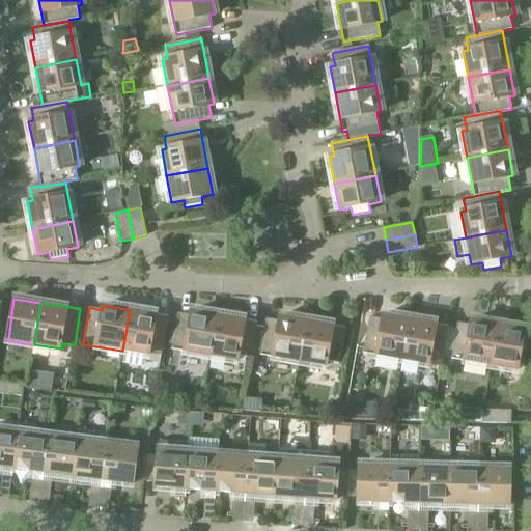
[(130,310),(122,351),(147,355),(146,361),(160,363),(162,353),(168,316),(130,310)]
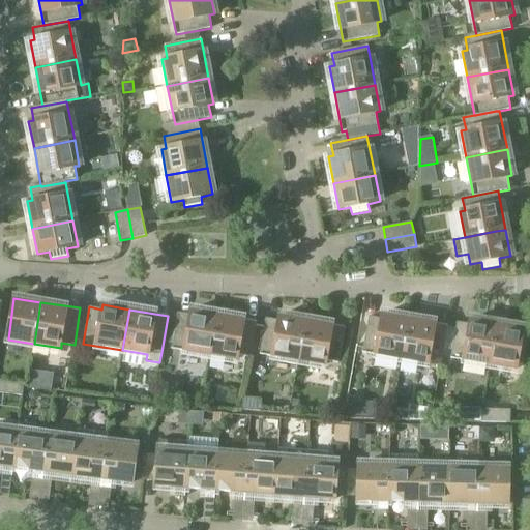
[(172,349),(210,355),(217,315),(192,311),(190,315),(178,313),(172,349)]
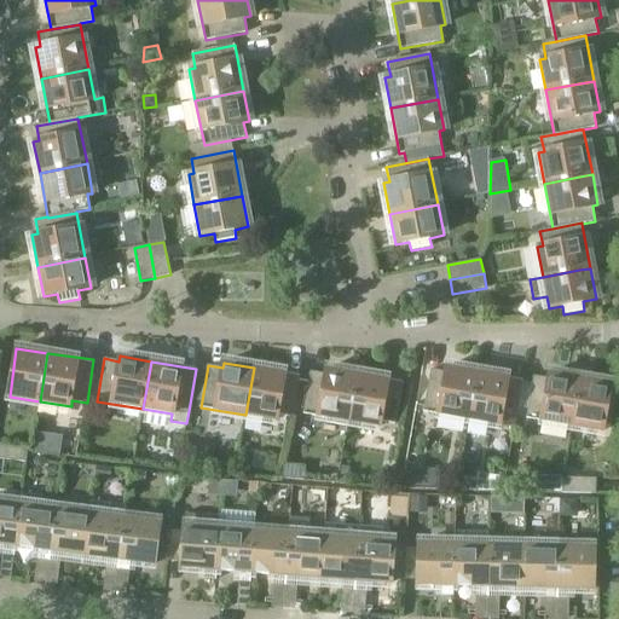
[(423,412),(469,420),(476,372),(446,366),(446,372),(431,370),(423,412)]
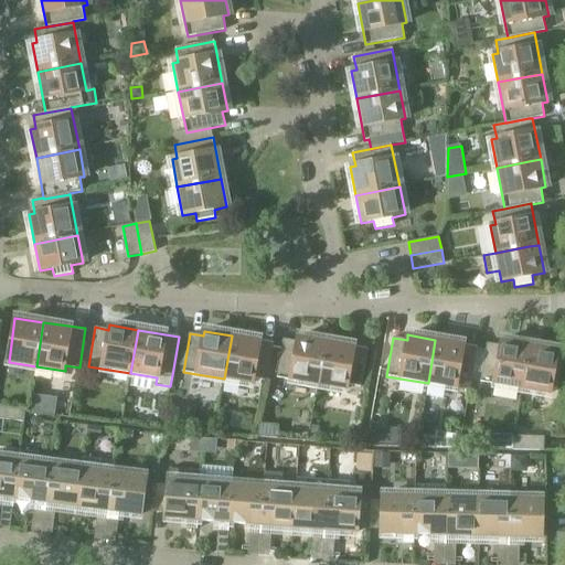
[(274,342),(232,336),(224,379),(253,384),(253,379),(267,382),(274,342)]
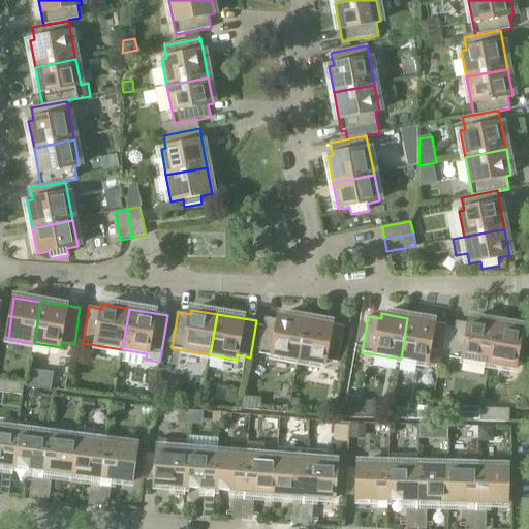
[(298,361),(305,319),(279,315),(278,319),(266,317),(259,353),(298,361)]
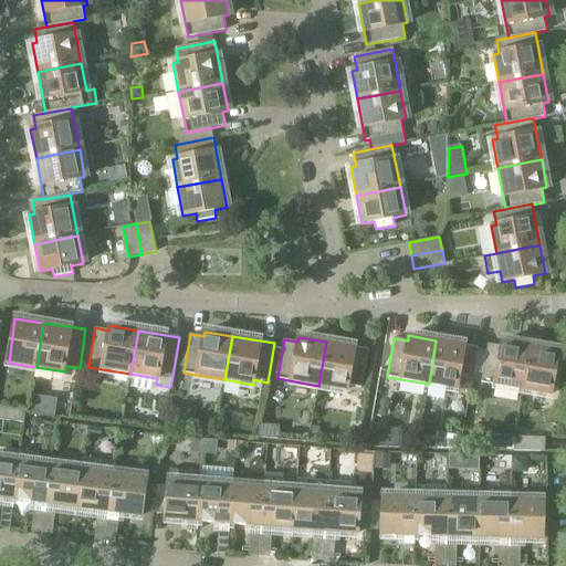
[(471,386),(478,347),(436,341),(429,384),(457,388),(458,384),(471,386)]
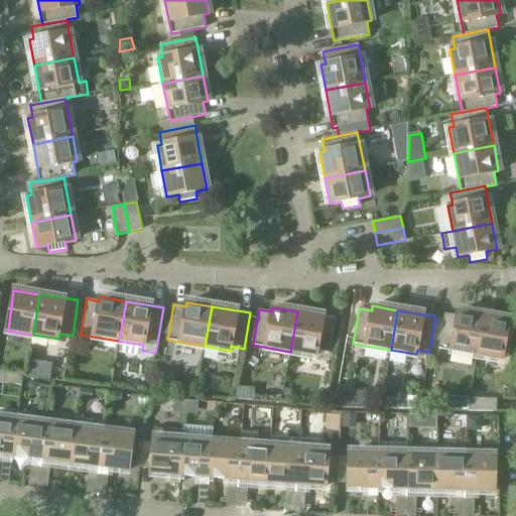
[(336,318),(297,311),(290,352),(316,356),(316,352),(330,354),(336,318)]
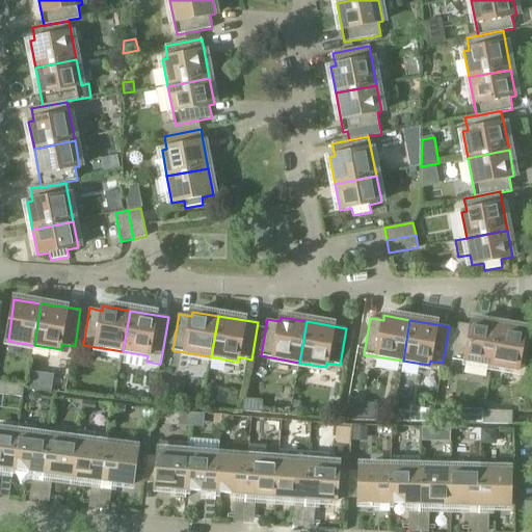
[(499,325),(498,325),(473,321),(472,325),(458,323),(452,360),(491,366),(499,325)]
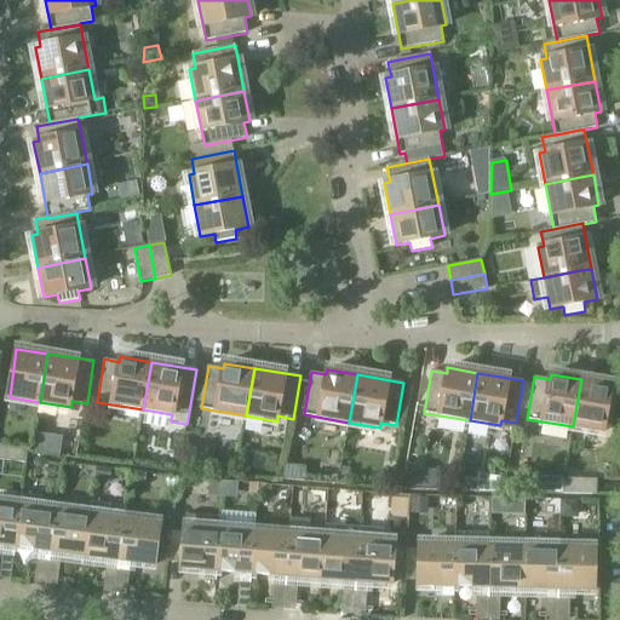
[(581,379),(573,426),(603,432),(612,385),(581,379)]
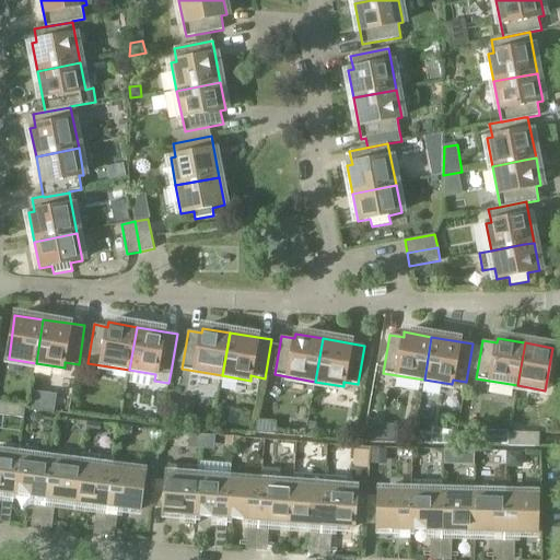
[(0,415),(24,418),(25,405),(0,400),(0,415)]
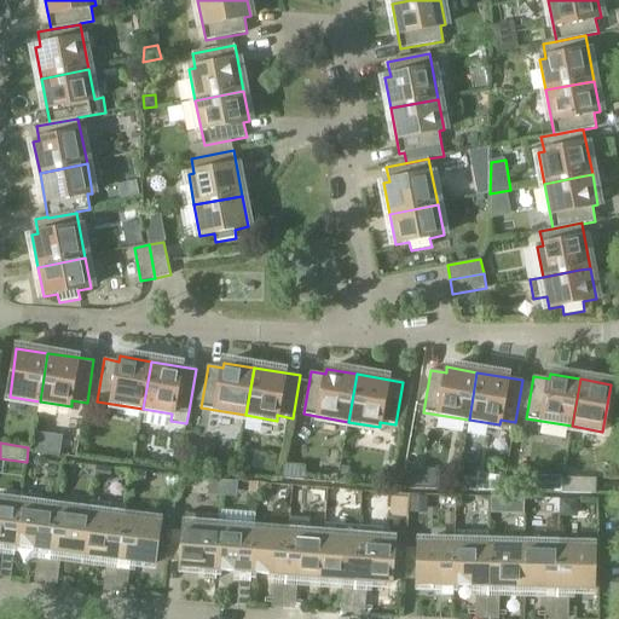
[(284,464),(282,479),(305,480),(306,466),(284,464)]
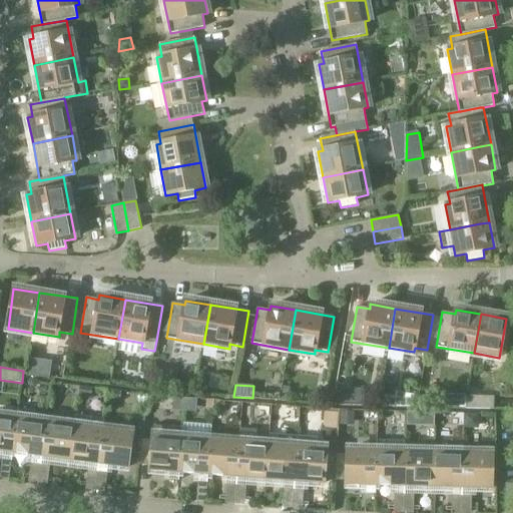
[(91,388),(79,387),(78,395),(90,396),(91,388)]
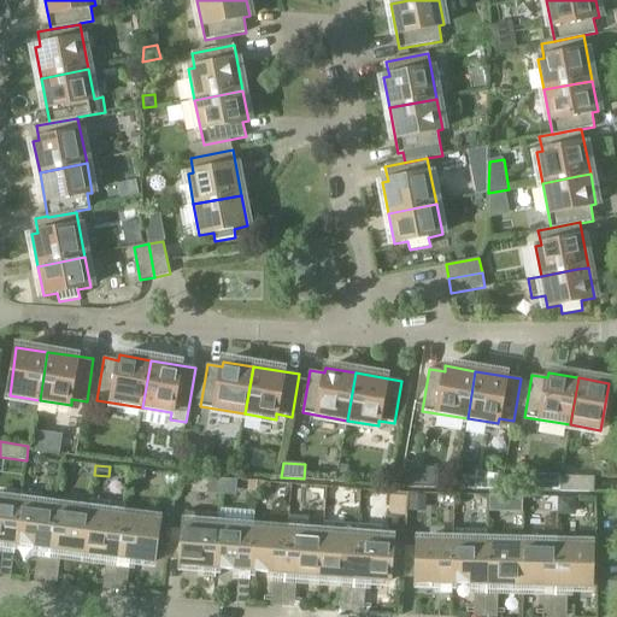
[(144,480),(145,471),(130,469),(129,479),(144,480)]
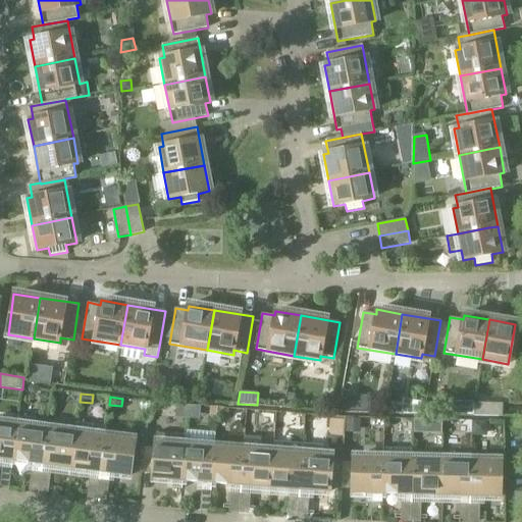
[(343,397),(343,411),(355,411),(355,397),(343,397)]
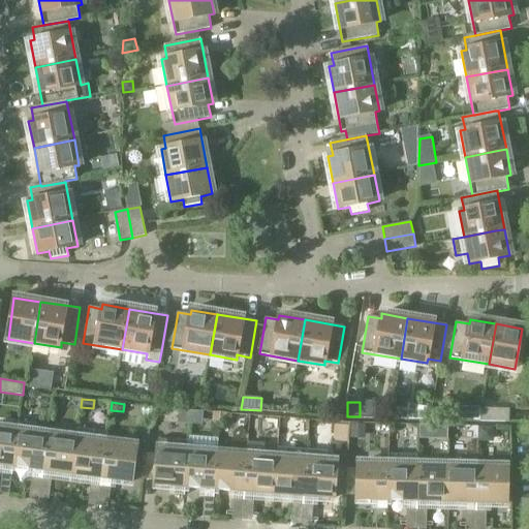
[(397,407),(395,419),(406,419),(408,409),(397,407)]
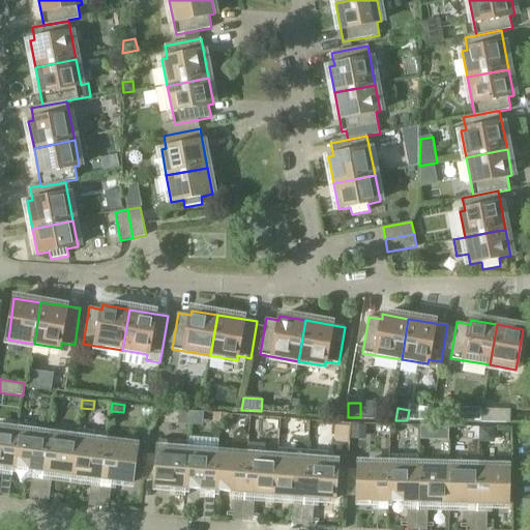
[(446,408),(446,421),(458,421),(458,409),(446,408)]
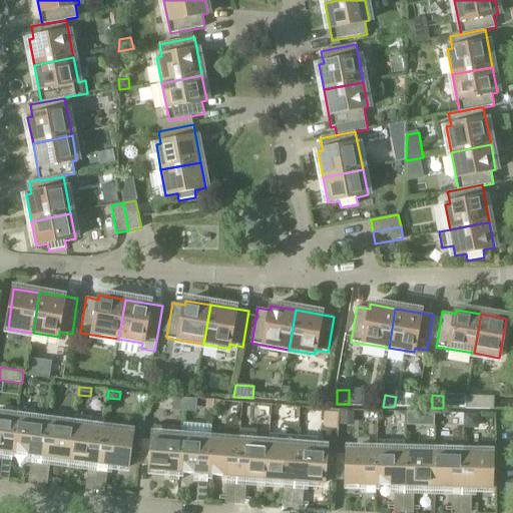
[(466,409),(480,409),(494,409),(494,397),(466,396),(466,409)]
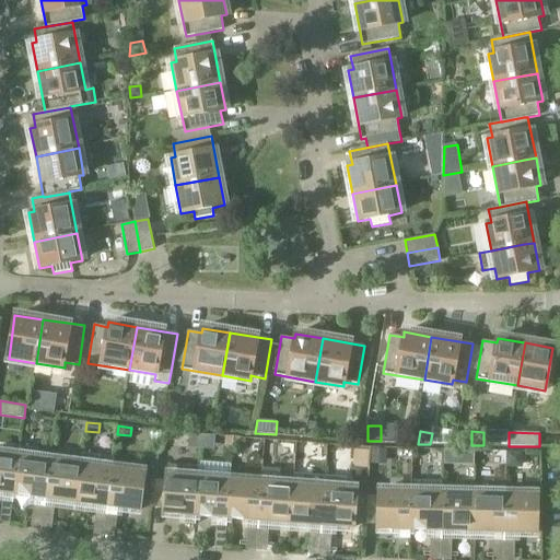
[(371,458),(386,459),(387,451),(372,450),(371,458)]
